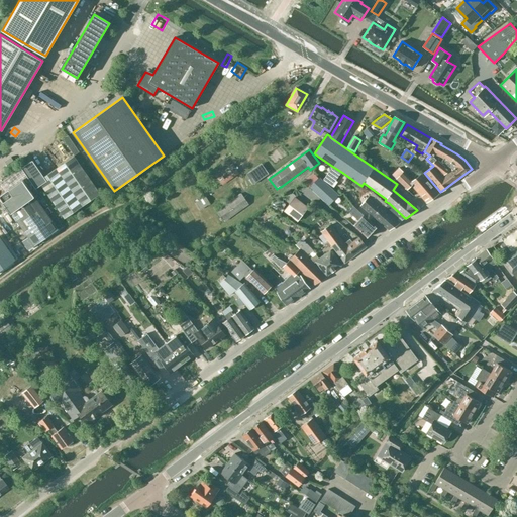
[(36,188),(41,184),(65,218),(100,194),(74,156),(44,177),(32,160),(21,168),(36,188)]
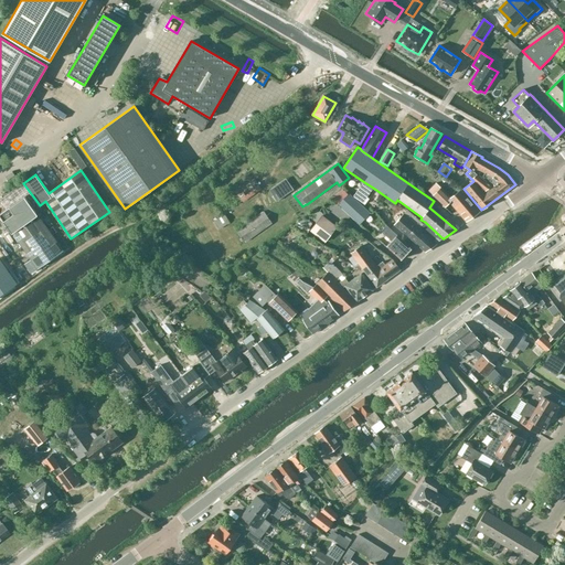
[(278,202),(295,190),(285,178),(269,190),(278,202)]
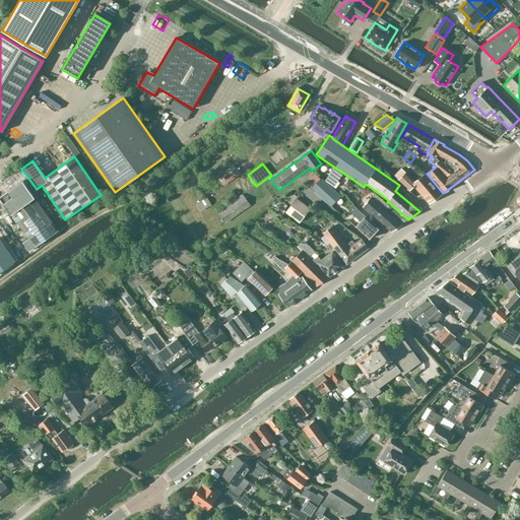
[(241,175),(234,165),(217,176),(223,186),(241,175)]
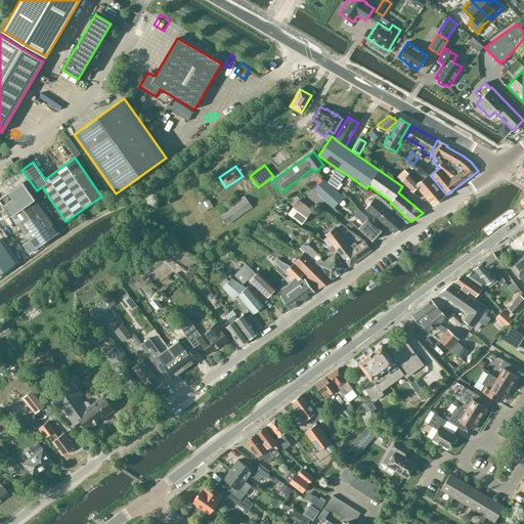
[(342,184),(340,183),(346,174),(338,169),(328,182),(339,189),(342,184)]
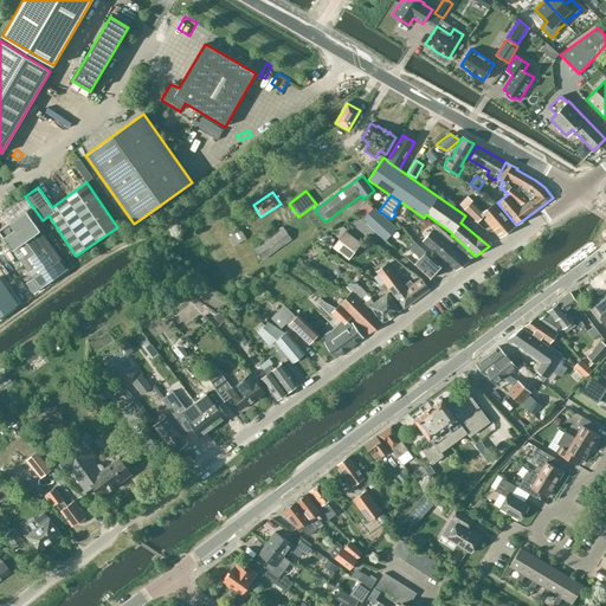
[(495,202),(484,213),(474,200),(464,210),(477,221),(482,217),(500,238),(515,226),(502,211),(495,202)]
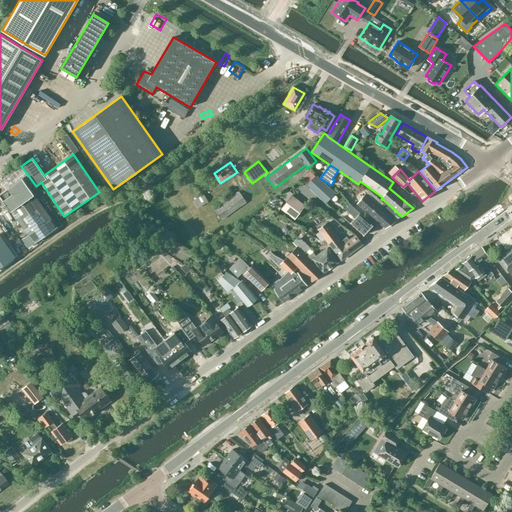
[(326,204),(336,193),(316,175),(306,186),(326,204)]
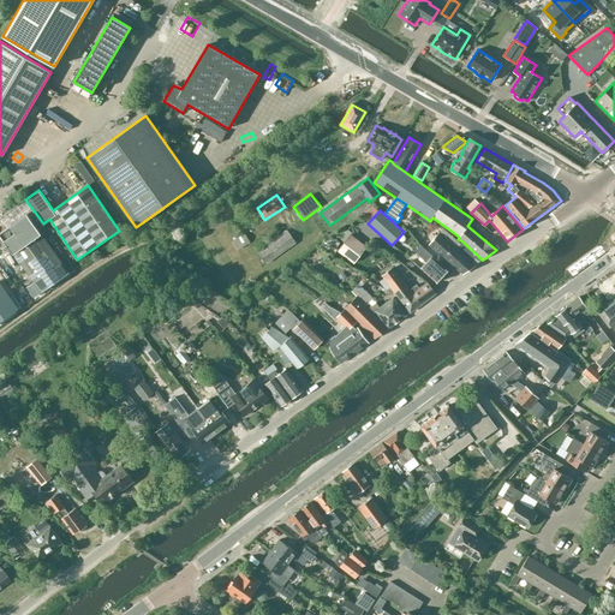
[(41,233),(27,214),(12,225),(11,224),(10,224),(11,225),(0,232),(0,234),(13,254),(41,292),(70,273),(41,233)]
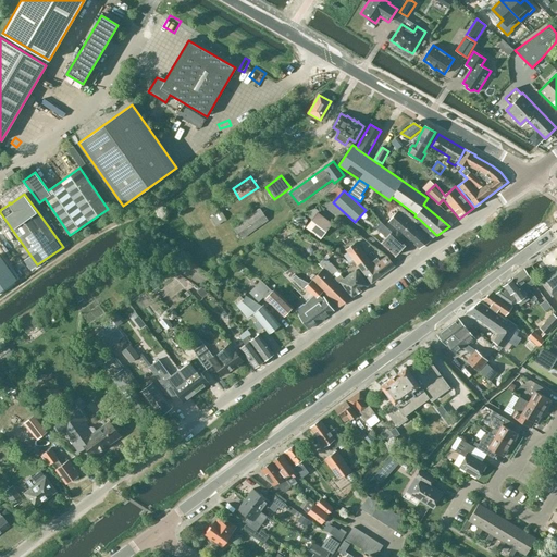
[(430,239),(436,235),(419,219),(418,221),(401,206),(388,221),(419,248),(431,239),(430,239)]
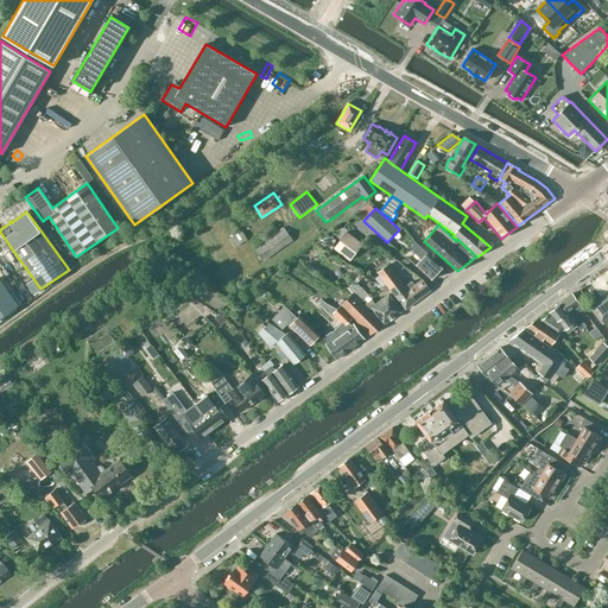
[(293,241),(284,227),(254,247),(264,261),(293,241)]
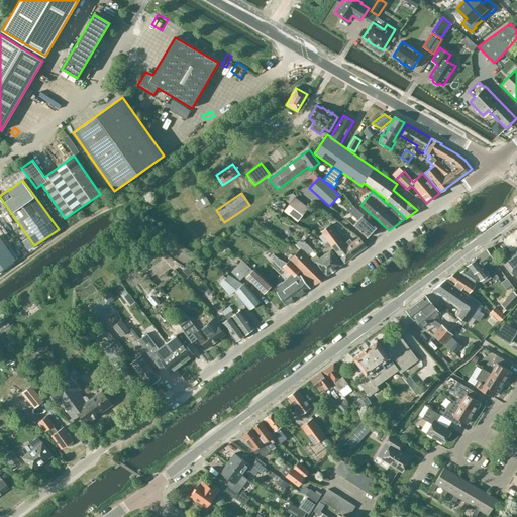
[(200,210),(211,204),(206,196),(195,202),(200,210)]
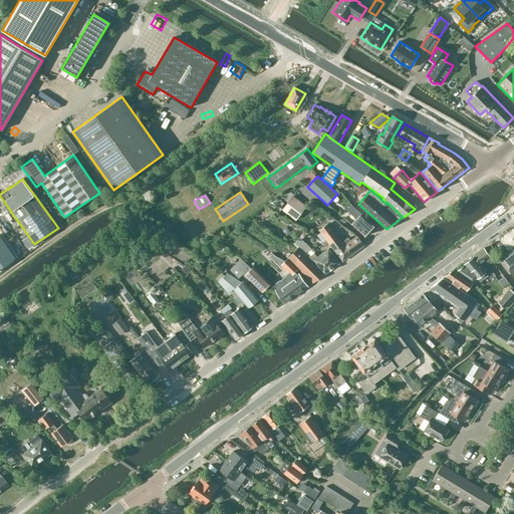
[(293,198),(284,210),(296,218),(304,207),(293,198)]
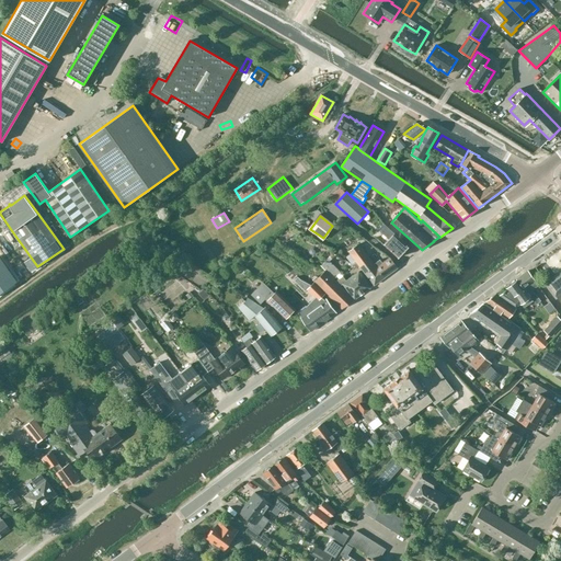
[(389,239),(384,244),(399,258),(409,247),(384,224),(378,229),(389,239)]
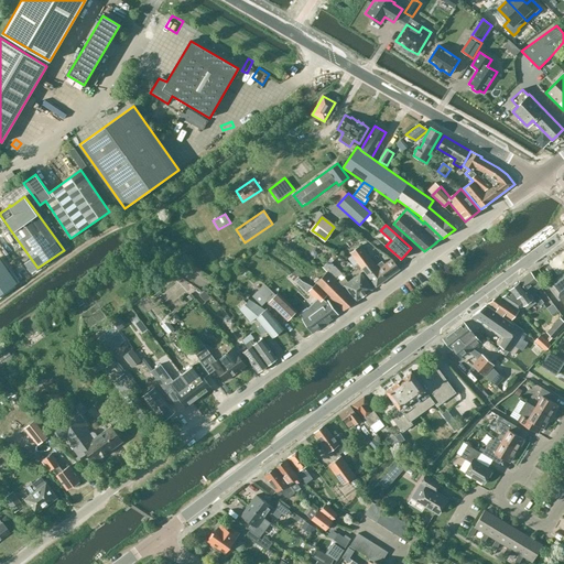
[(376,286),(399,270),(392,259),(384,263),(382,261),(377,266),(360,245),(350,252),(376,286)]
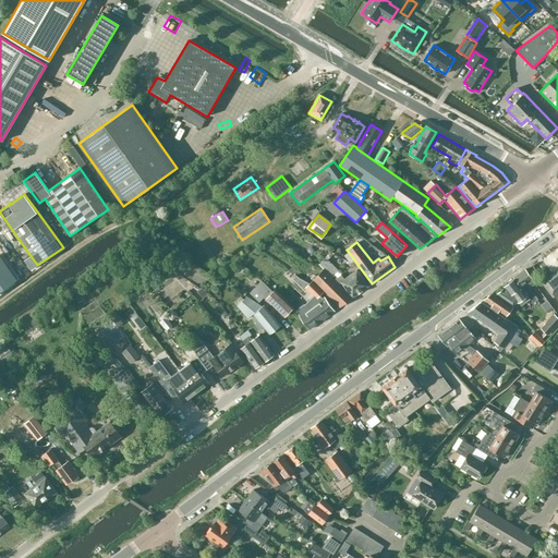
[(0,255),(0,291),(17,280),(0,255)]
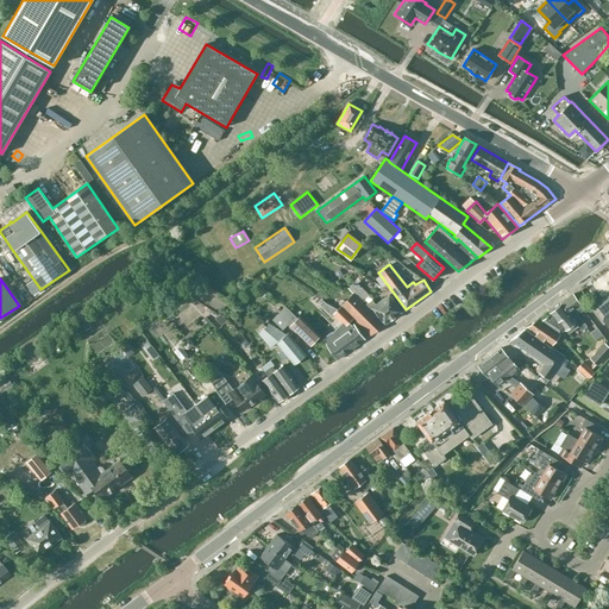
[(347,288),(353,294),(364,303),(370,296),(356,281),(347,288)]
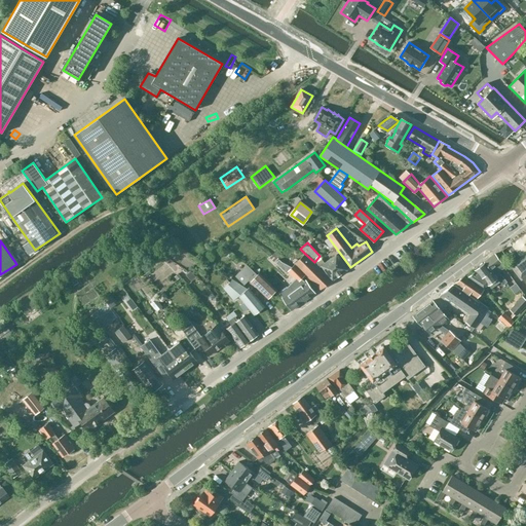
[(525,252),(512,263),(525,283),(525,252)]
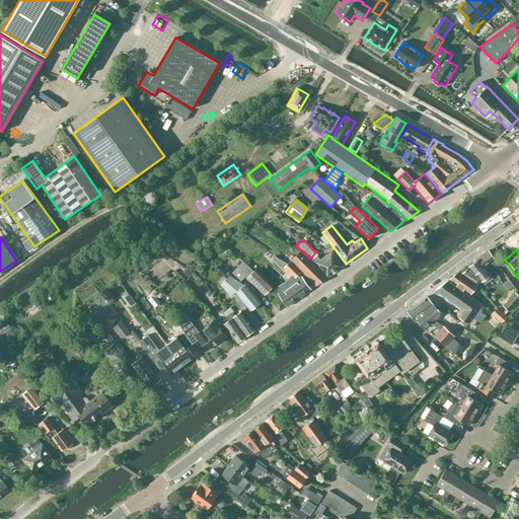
[(310,258),(301,250),(291,261),(301,271),(316,286),(327,277),(324,273),(310,258)]
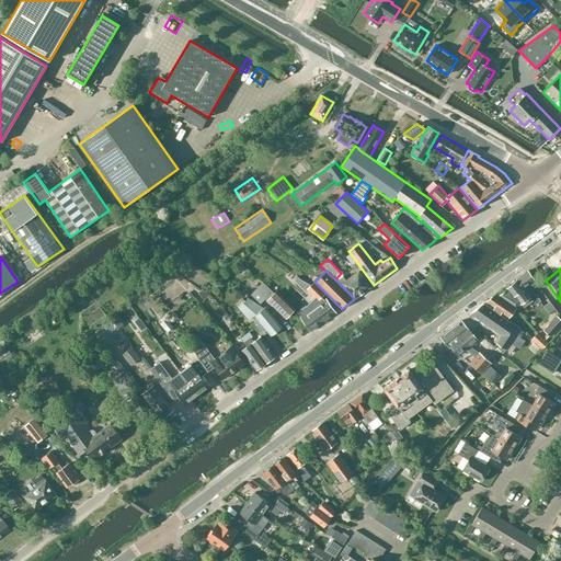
[(343,284),(351,295),(354,299),(370,287),(357,271),(346,279),(343,276),(338,279),(341,285),(343,284)]
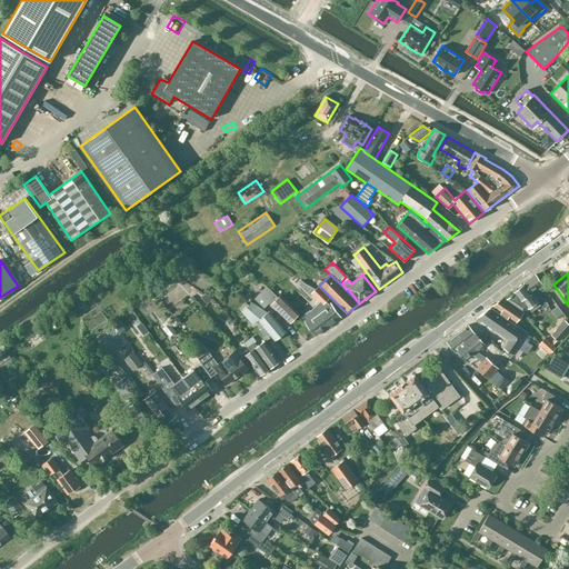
[(535,276),(523,283),(523,285),(533,298),(535,297),(540,305),(541,305),(543,309),(548,306),(546,301),(542,298),(540,300),(537,296),(545,289),(535,276)]
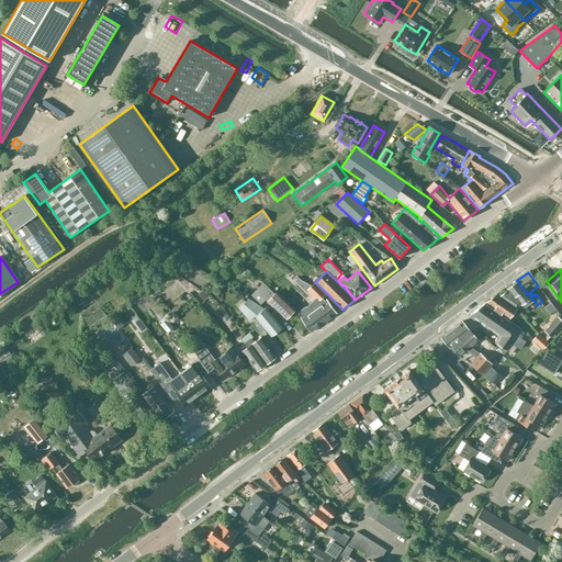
[(512,285),(505,290),(506,291),(499,296),(517,307),(521,304),(525,308),(534,302),(534,301),(528,293),(527,294),(517,281),(517,282),(515,281),(512,284),(512,285)]
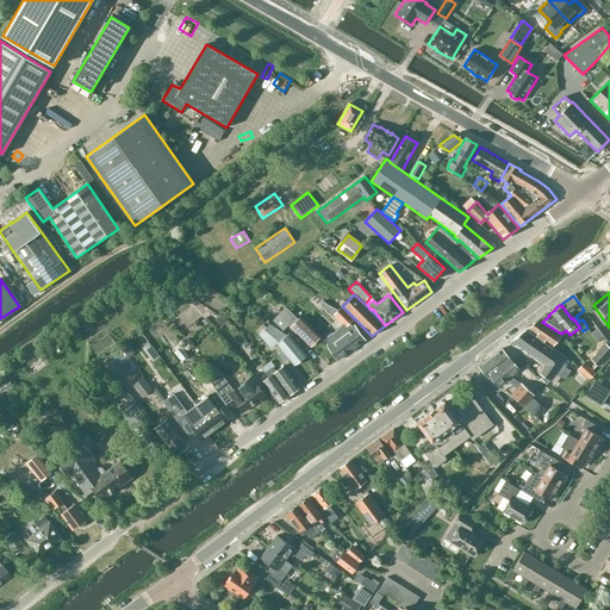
[(334,315),(332,315),(346,328),(354,318),(342,306),(337,310),(334,315)]
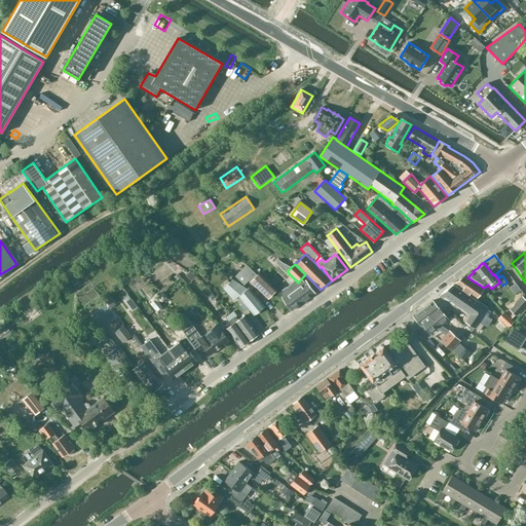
[(255,288),(256,287),(268,298),(276,290),(259,273),(257,275),(247,265),(235,276),(243,286),(249,280),(255,288)]
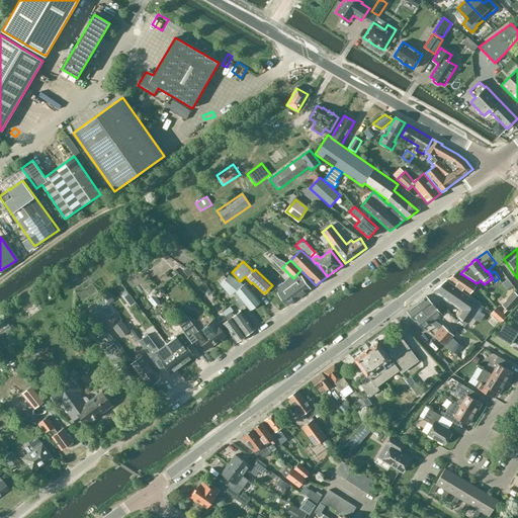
[(477,283),(460,273),(457,271),(447,279),(467,294),(477,283)]
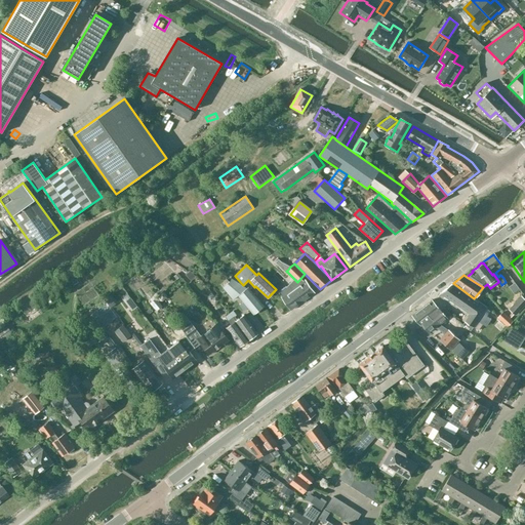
[(233,300),(238,295),(253,314),(265,307),(248,287),(247,288),(233,279),(223,287),(233,300)]
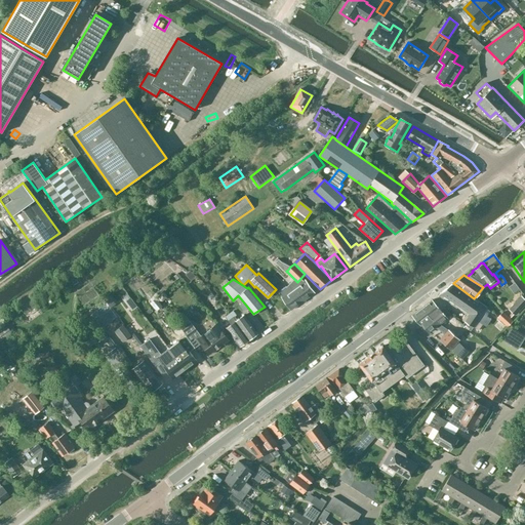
[(281,296),(290,310),(315,292),(305,279),(285,293),(280,288),(277,290),(281,296)]
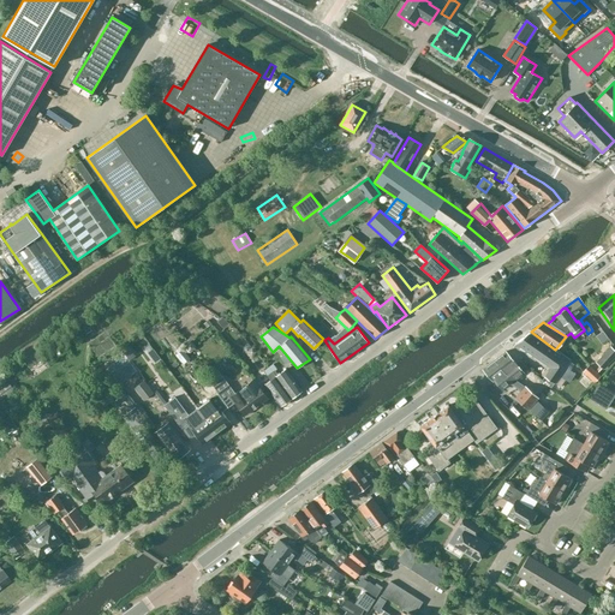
[(571,370),(574,364),(569,360),(529,333),(514,344),(550,368),(541,381),(549,388),(553,382),(559,386),(563,378),(559,376),(565,366),(571,370)]
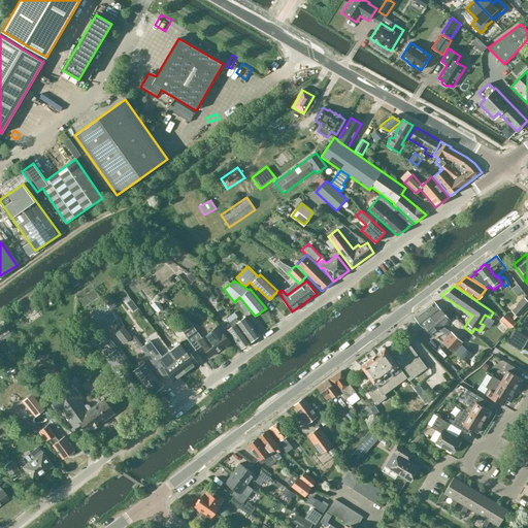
[(31,297),(19,306),(26,316),(37,306),(31,297)]
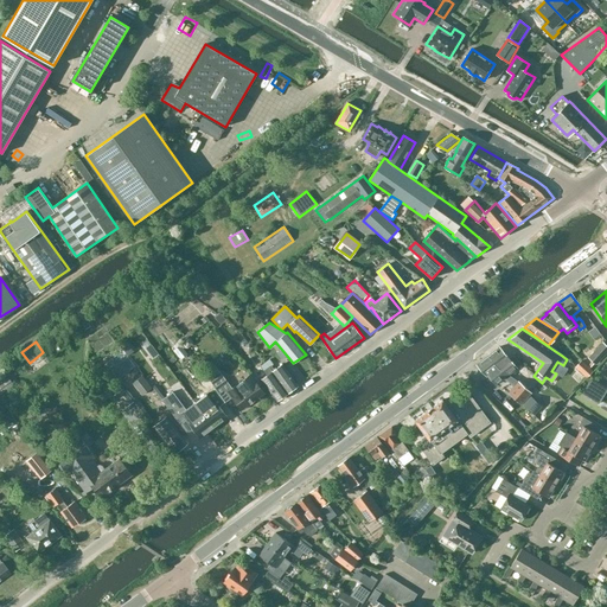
[(606,345),(604,343),(587,359),(594,365),(606,351),(606,345)]
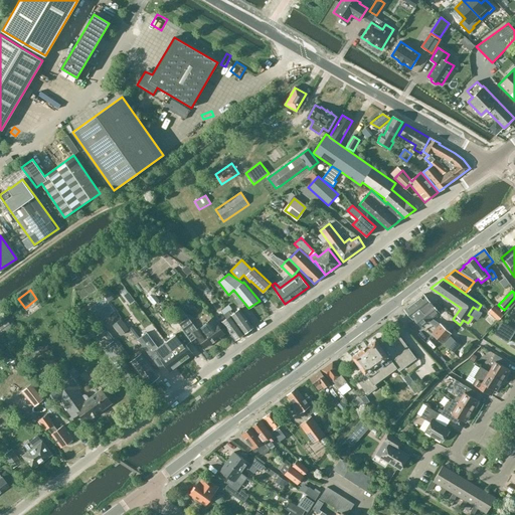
[(154,305),(159,301),(153,292),(148,297),(154,305)]
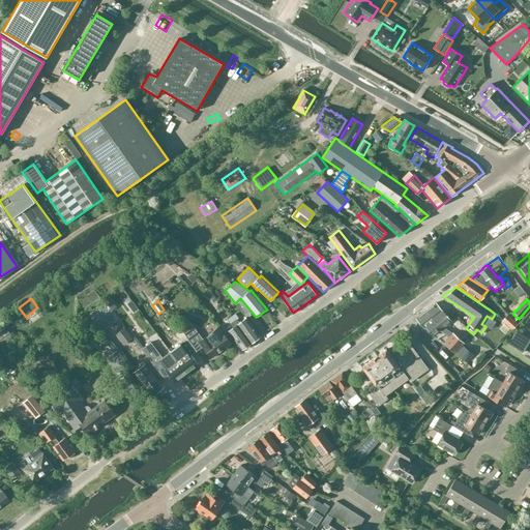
[(435,302),(425,310),(434,321),(439,317),(444,322),(453,316),(448,310),(444,314),(435,302)]
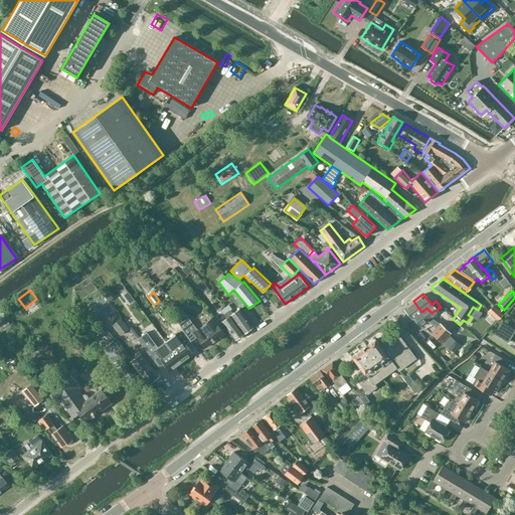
[(439,323),(421,312),(413,301),(403,308),(412,319),(413,318),(420,326),(427,321),(436,327),(439,323)]
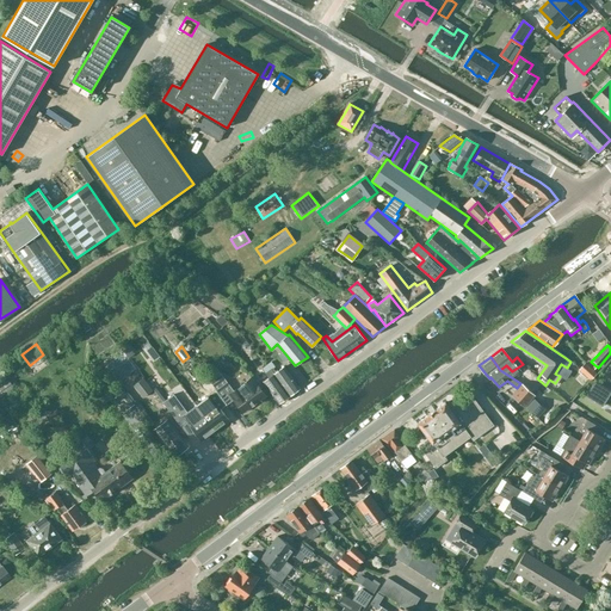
[(272,362),(267,365),(275,374),(290,396),(300,388),(284,366),(278,371),(272,362)]
